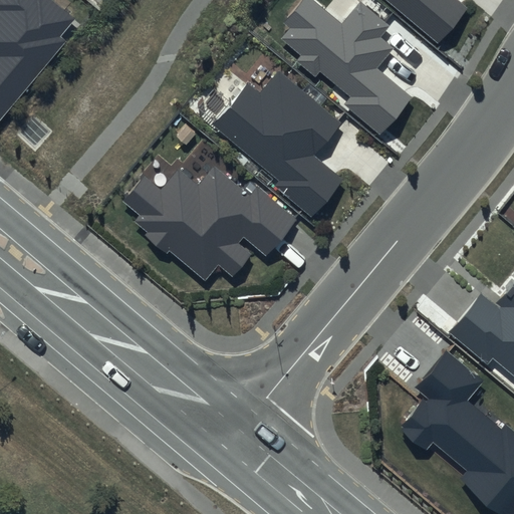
[(74,18),(52,0),(0,0),(0,117),(65,42),(59,37),(74,18)]
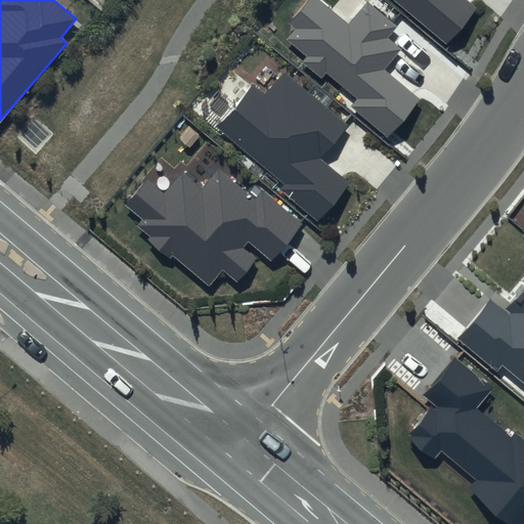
[(396,27),(367,2),(348,26),(317,0),(307,0),(289,23),(297,29),(287,40),(306,56),(301,61),(321,79),(326,73),(357,99),(352,106),(388,136),(419,99),(383,70),(400,49),(387,38),(396,27)]
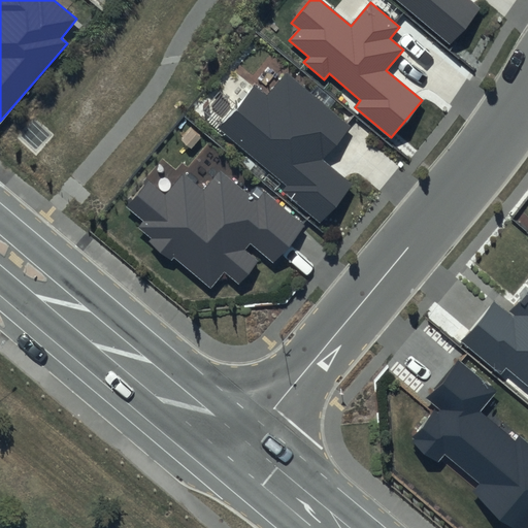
[(395,0),(450,45),(481,9),(469,0),(395,0)]
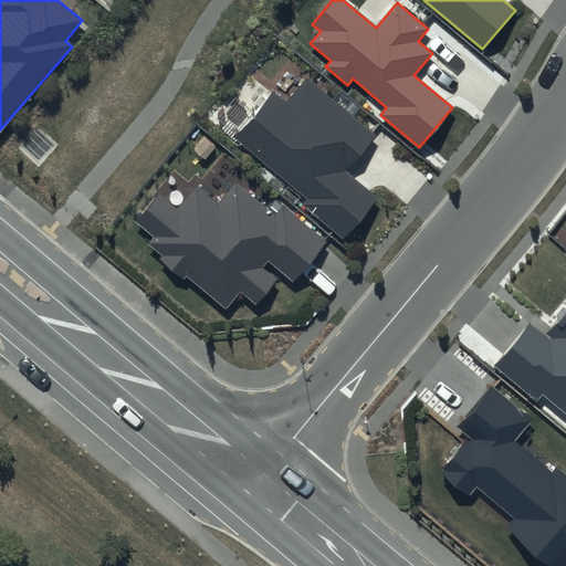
[(376,135),(306,77),(286,102),(273,91),(233,139),(306,199),(303,203),(344,238),(377,198),(346,171),(376,135)]
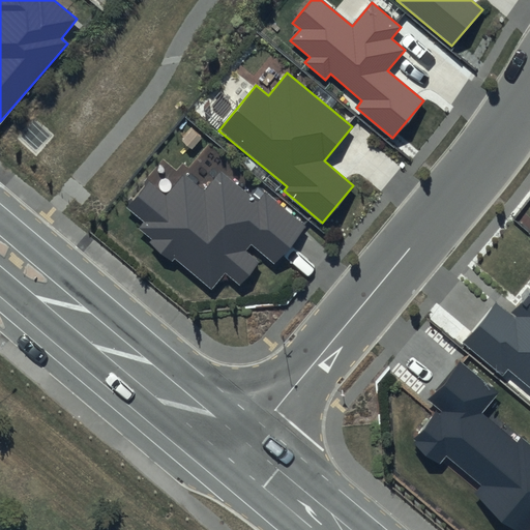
[(204,189),(184,172),(165,195),(147,180),(125,206),(144,222),(139,229),(152,239),(149,242),(173,262),(175,259),(211,290),(226,272),(238,284),(257,262),(243,251),(251,242),(274,262),(304,227),(263,193),(256,201),(219,171),(204,189)]
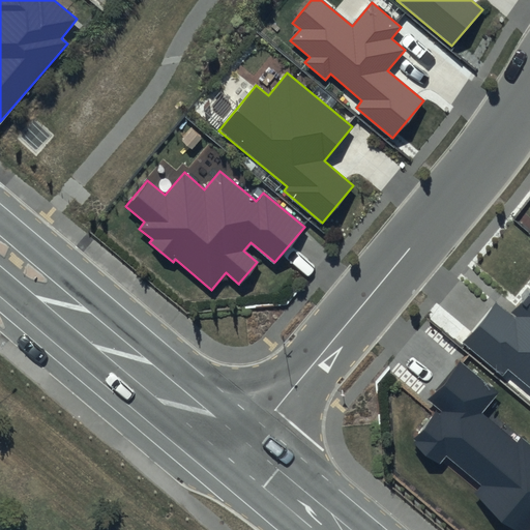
[(529,292),(512,315),(496,301),(461,344),(503,377),(508,371),(529,388),(529,292)]
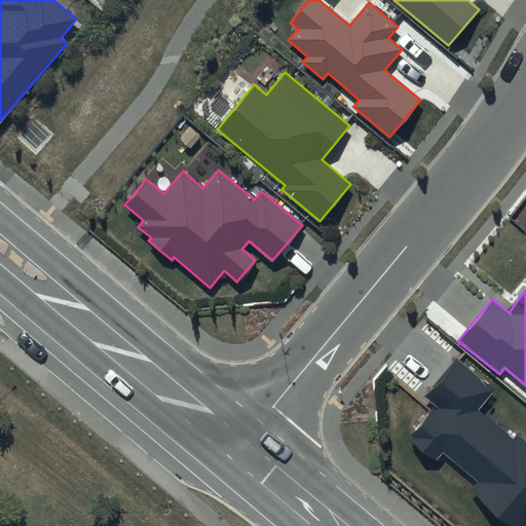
[(496,389),(455,355),(421,397),(437,409),(411,440),(436,460),(443,452),(479,482),(474,488),(519,525),(525,525),(525,441),(517,433),(513,437),(480,409),(496,389)]
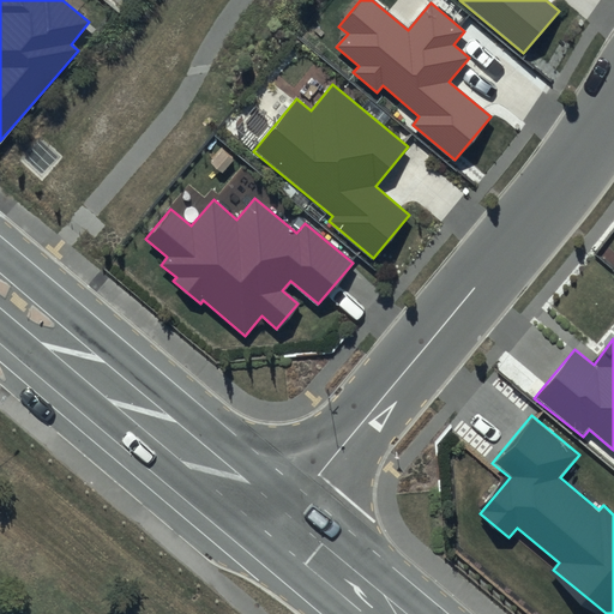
All buildings are outlined.
